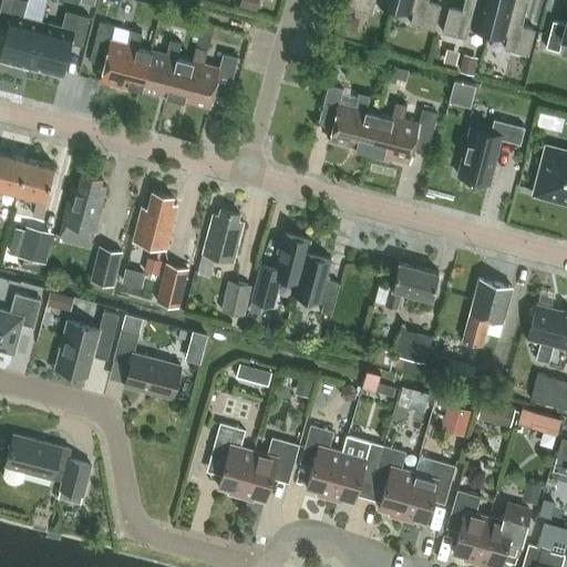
[(22,14),(26,0),(0,0),(0,3),(0,22),(8,24),(0,52),(0,58),(30,65),(42,20),(22,14)]
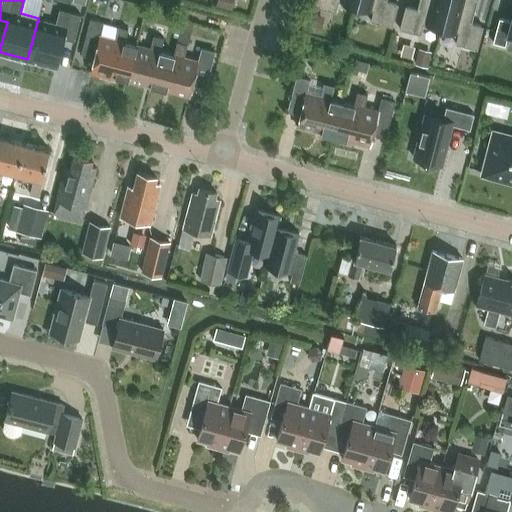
[(233,0),(217,0),(216,5),(232,9),(233,0)]
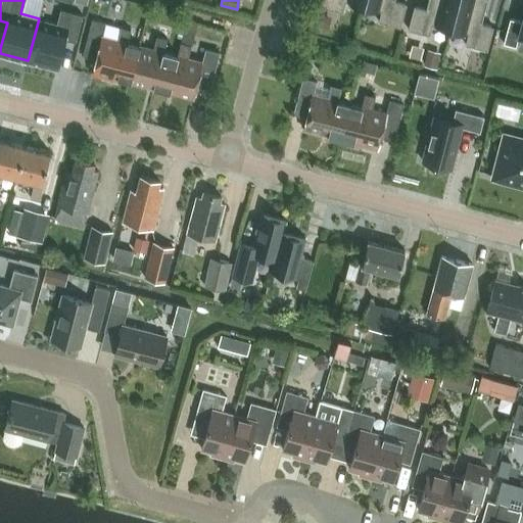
[(363,5),(364,0),(322,0),(321,6),(342,11),(345,1),(363,5)]
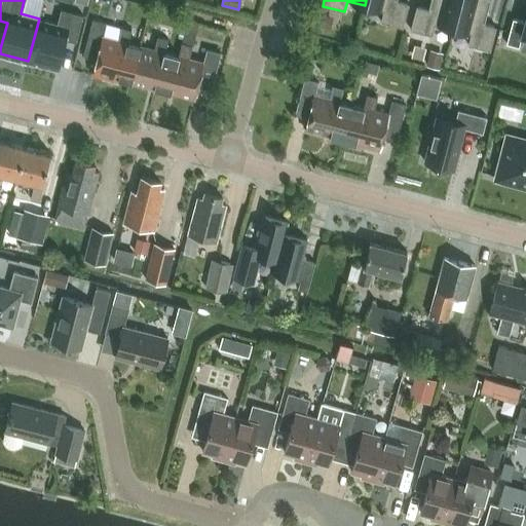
[(366,0),(365,5),(383,10),(380,21),(402,27),(409,3),(398,0),(366,0)]
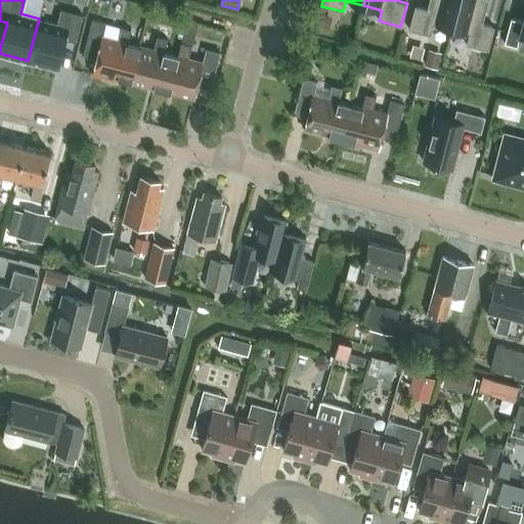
[(451,29),(459,0),(429,0),(427,9),(415,6),(409,30),(431,36),(434,25),(451,29)]
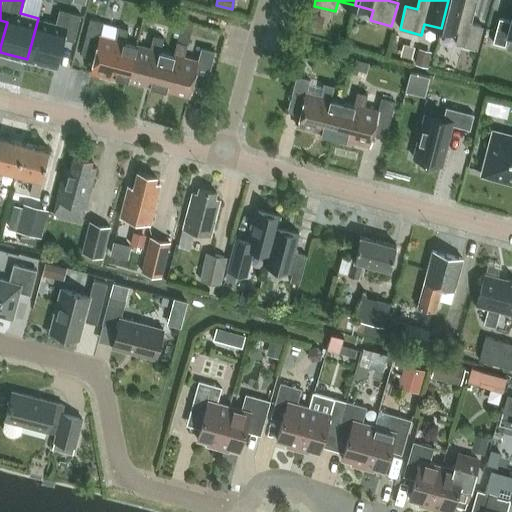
[(448,0),(441,28),(459,33),(456,43),(478,48),(483,25),(472,22),(477,0),(448,0)]
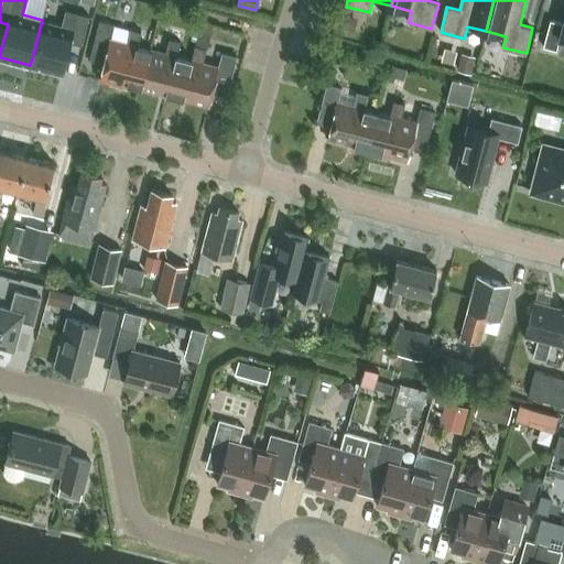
[(88,14),(65,9),(61,24),(42,20),(30,65),(61,74),(69,41),(80,44),(88,14)]
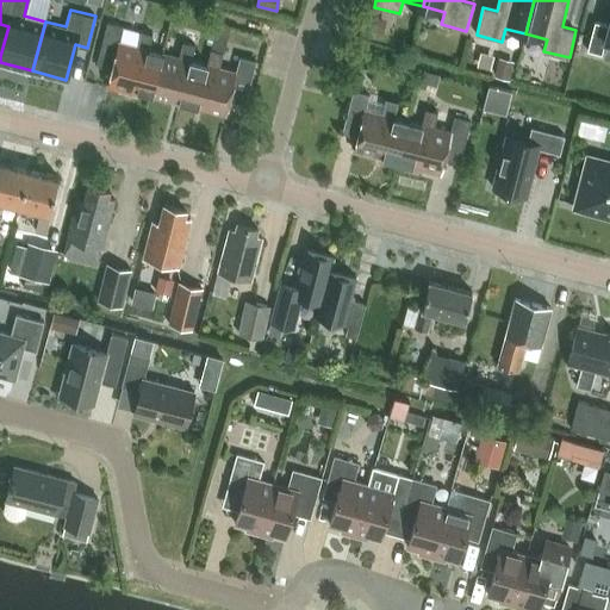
[(366,14),(362,29),(383,32),(386,19),(366,14)]
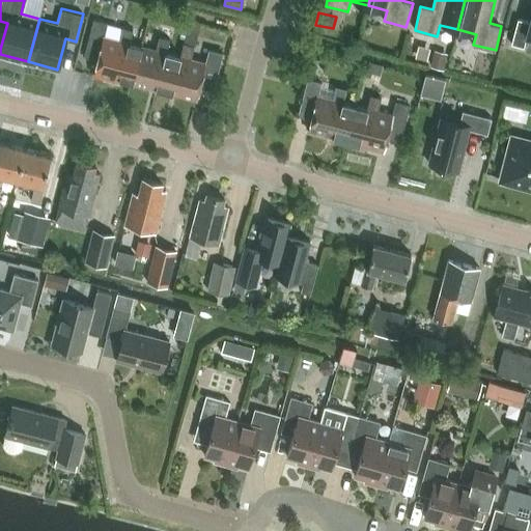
[(530,36),(530,16),(530,22),(518,19),(511,44),(524,47),(527,35),(530,36)]
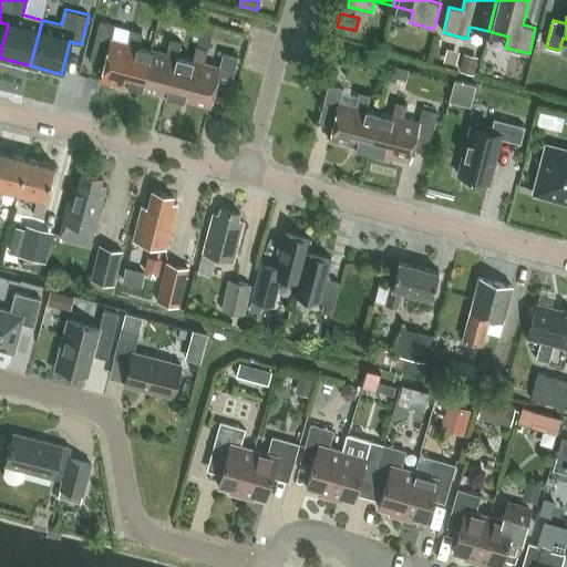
[(101,19),(91,59),(105,62),(101,79),(126,85),(127,82),(143,86),(153,48),(140,44),(143,30),(132,27),(127,41),(112,37),(116,23),(101,19)]
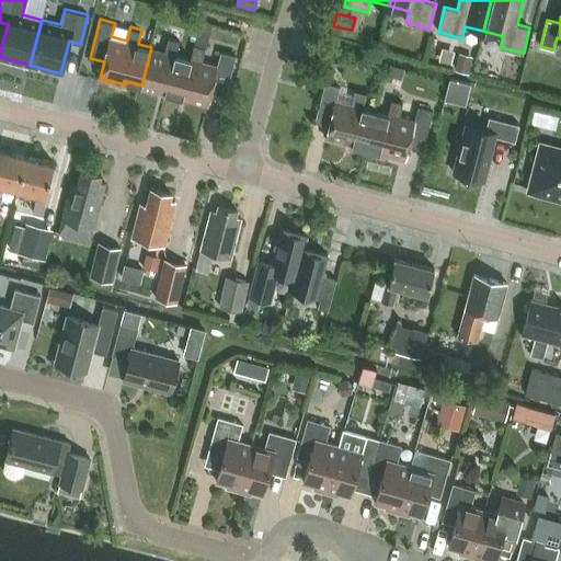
[(151,47),(141,86),(168,92),(172,75),(186,78),(192,58),(176,54),(181,41),(169,37),(165,52),(151,47)]
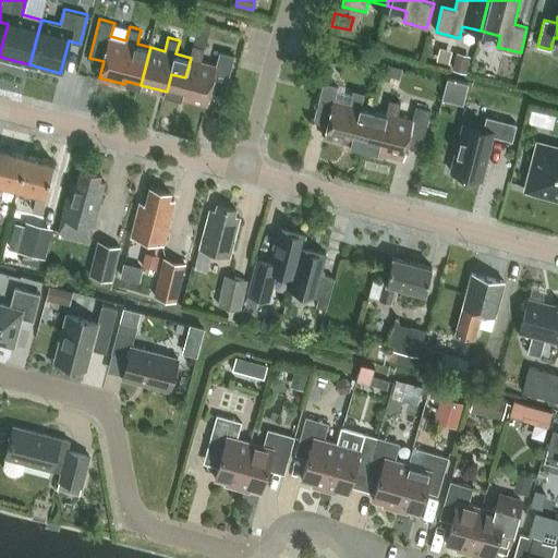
[(171,74),(167,92),(205,101),(208,89),(225,94),(235,55),(220,51),(217,64),(202,61),(205,47),(194,44),(191,58),(185,77),(171,74)]
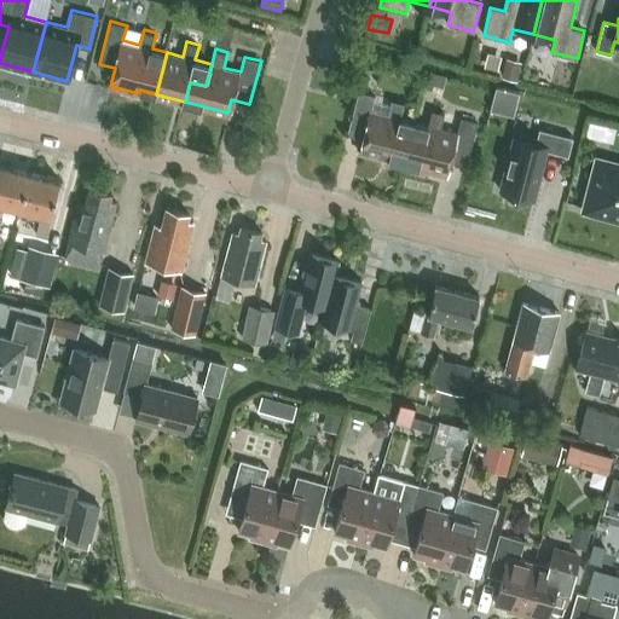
[(507,58),(502,76),(518,80),(522,62),(507,58)]
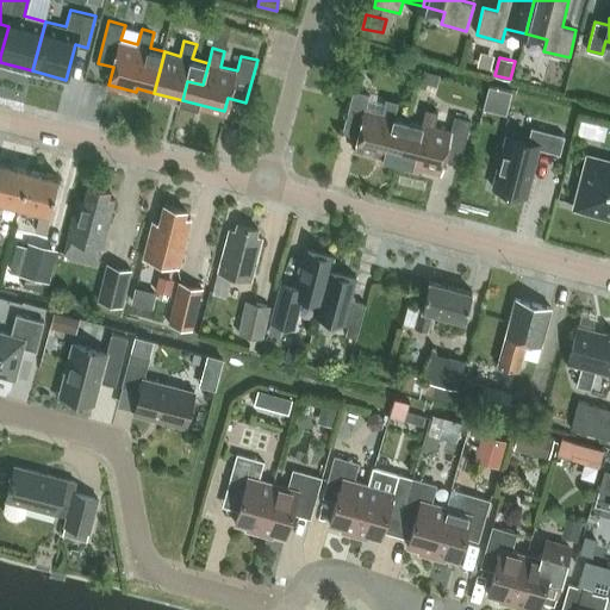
[(490,86),(485,107),(508,112),(512,91),(490,86)]
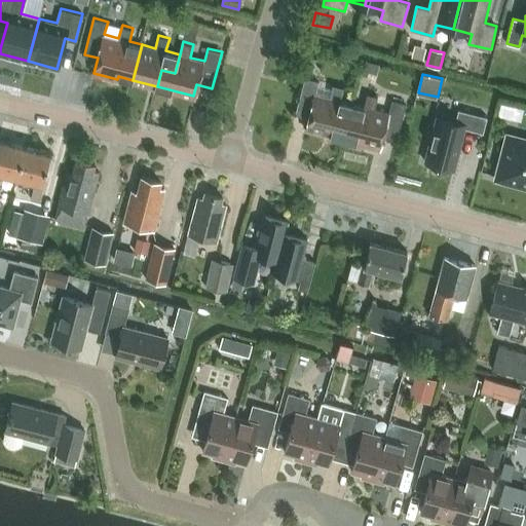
[(306,78),(297,114),(310,117),(307,128),(343,139),(351,104),(340,101),(344,88),(334,85),(330,99),(316,95),(320,82),(306,78)]
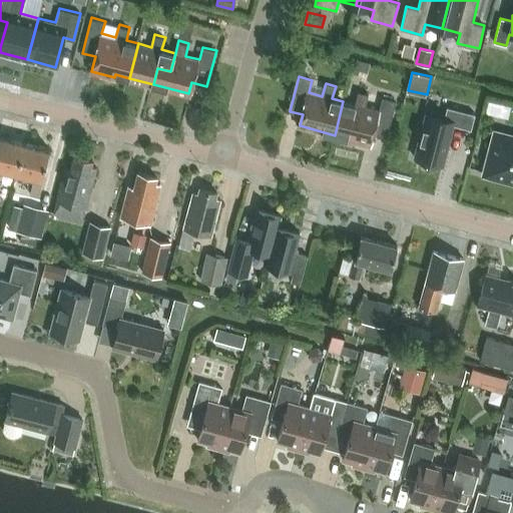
[(343,101),(335,135),(370,144),(373,133),(385,136),(394,102),(381,98),(378,111),(365,107),(368,95),(358,92),(355,104),(343,101)]
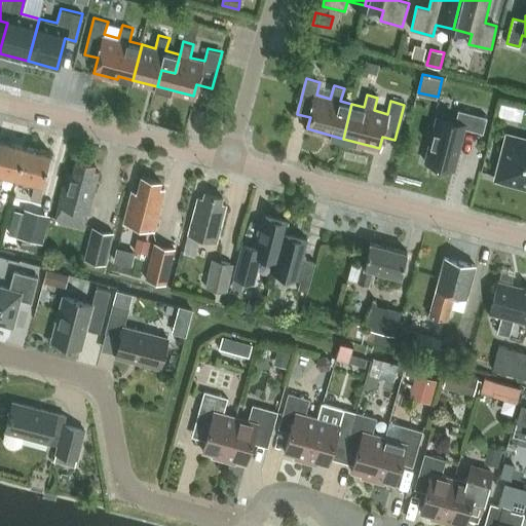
[(500,104),(497,116),(509,118),(512,106),(500,104)]
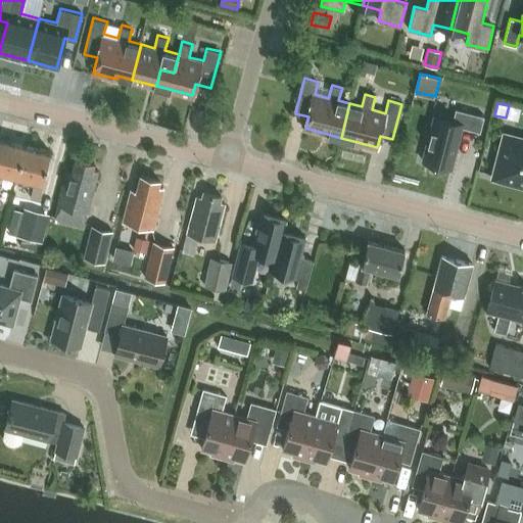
[(455,107),(452,120),(433,114),(422,159),(452,167),(462,127),(476,130),(480,114),(455,107)]
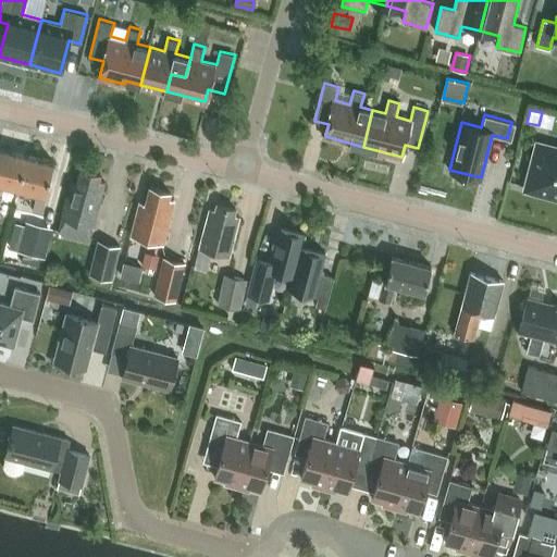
[(556,148),(537,143),(525,188),(556,197),(556,148)]
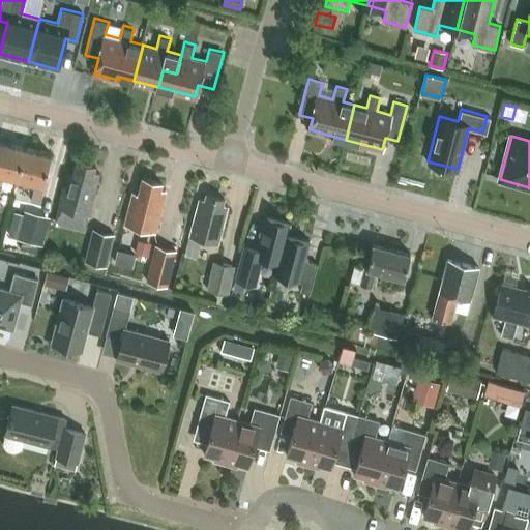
[(0,174),(16,178),(24,147),(0,141),(0,174)]
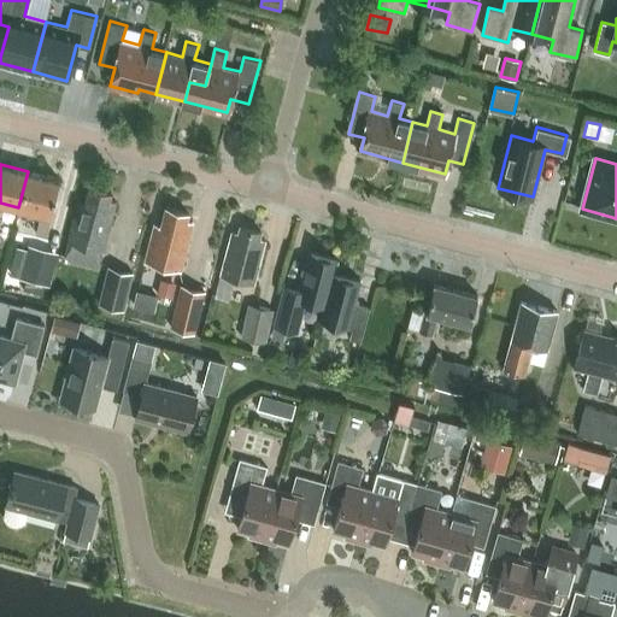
[(28,171),(18,207),(40,212),(35,233),(46,235),(51,215),(50,215),(58,180),(28,171)]
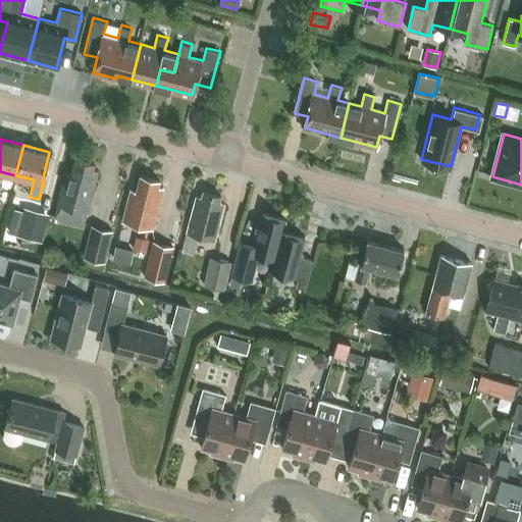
[(93,162),(81,159),(74,157),(70,173),(64,171),(56,203),(87,211),(97,170),(92,168),(93,162)]
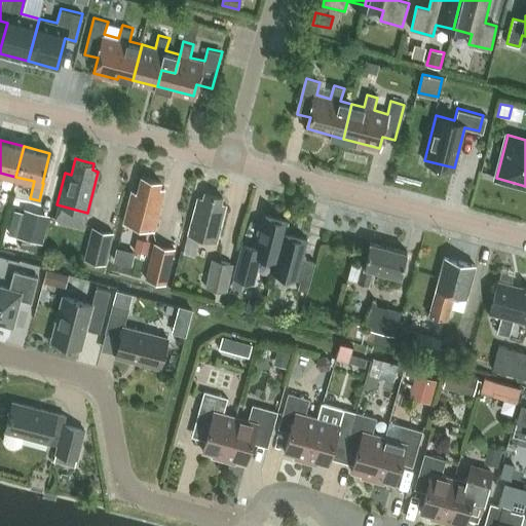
[(153,230),(163,189),(159,187),(160,182),(141,176),(136,192),(132,190),(123,222),(153,230)]
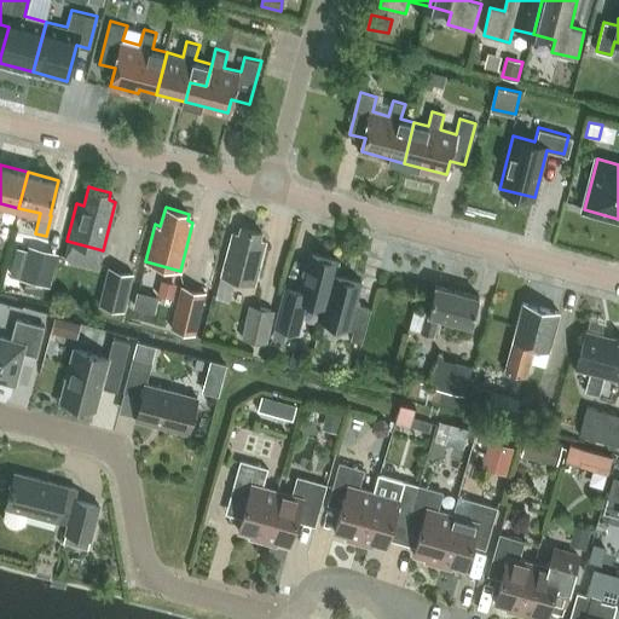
[(232,232),(220,276),(235,279),(244,282),(254,284),(265,241),(260,239),(262,232),(241,227),(238,235),(232,232)]
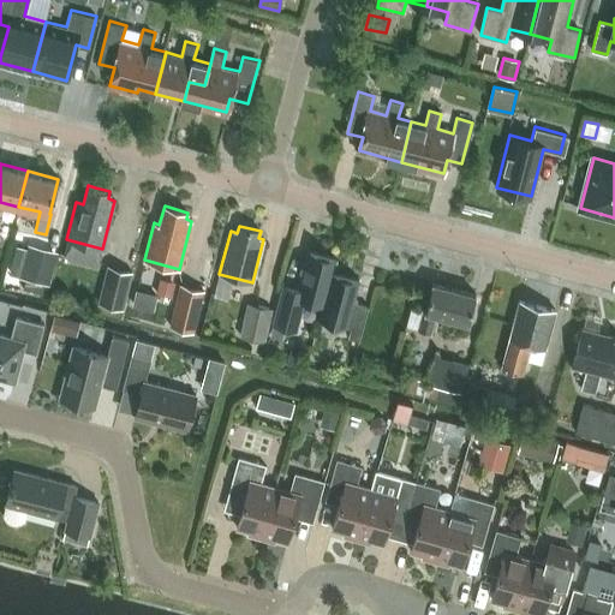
[(23,261),(19,276),(27,279),(23,290),(46,294),(48,285),(57,252),(28,244),(27,249),(23,261)]
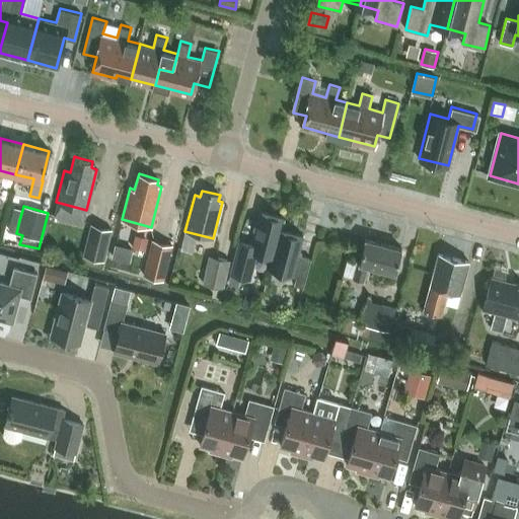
[(228,274),(229,274),(249,280),(256,252),(273,256),(280,229),(284,217),(260,211),(251,243),(237,239),(228,274)]
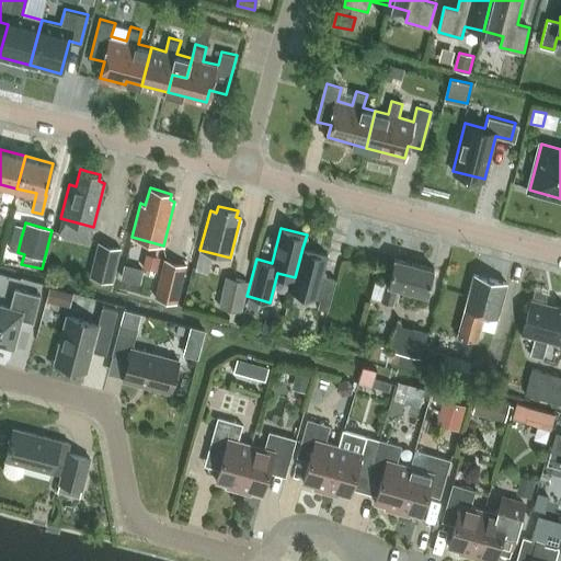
[(119,250),(96,244),(89,276),(112,282),(119,250)]
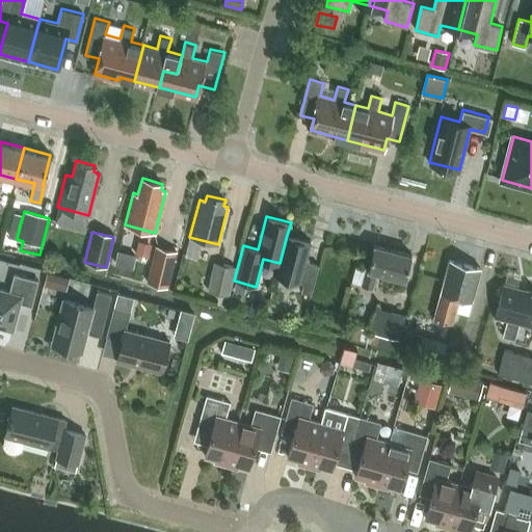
[(311,292),(318,264),(306,261),(311,241),(287,235),(280,263),(275,275),(303,284),(302,289),(311,292)]
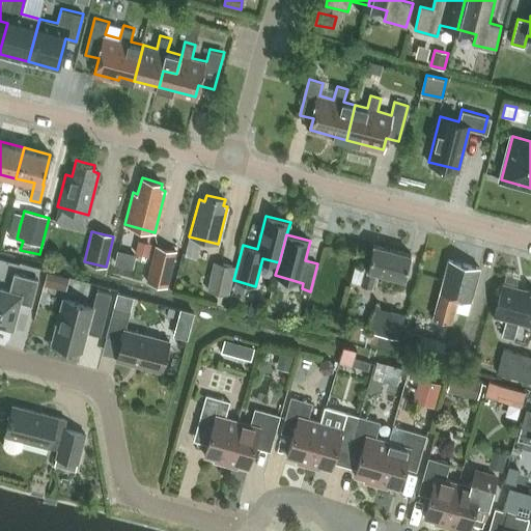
[(189,236),(185,254),(197,257),(201,240),(189,236)]
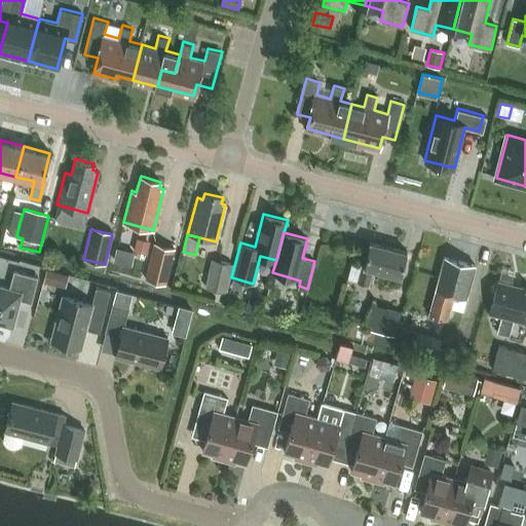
[(137,237),(134,251),(137,252),(144,254),(147,255),(150,240),(137,237)]
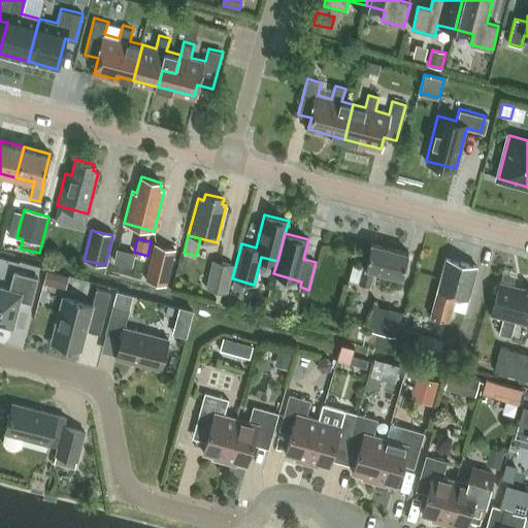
[(401,276),(408,252),(371,242),(365,266),(363,266),(359,283),(369,286),(374,269),(401,276)]
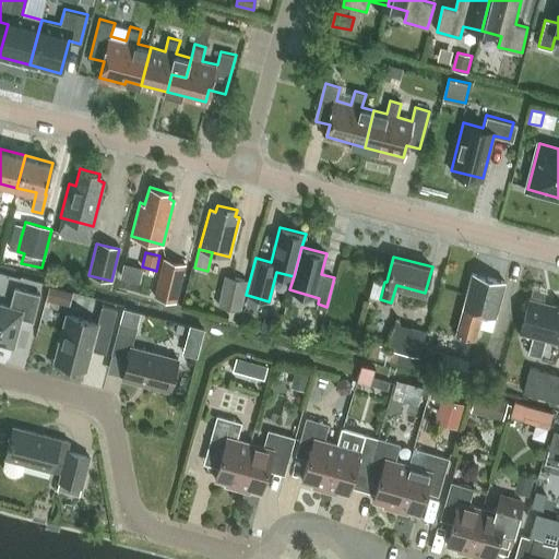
[(183,263),(162,258),(153,294),(175,299),(183,263)]
